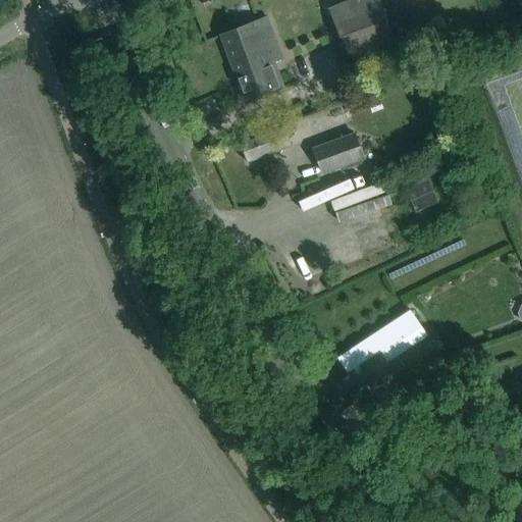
[(352,18),(336,24),(353,68),(399,50),(383,10),(379,0),(351,0),(346,2),(352,18)]
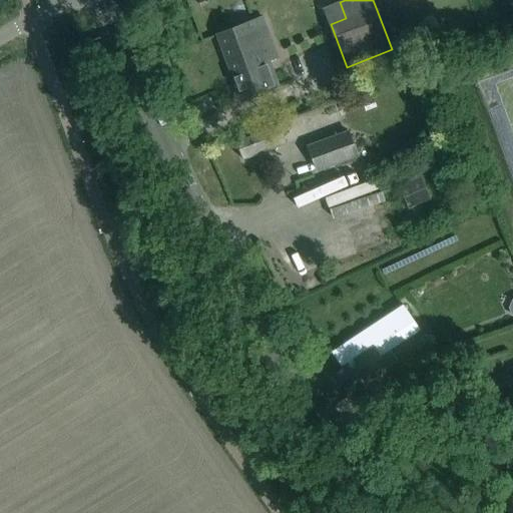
[(263,17),(235,27),(217,34),(232,74),(242,100),(279,86),(269,60),(277,57),(263,17)]
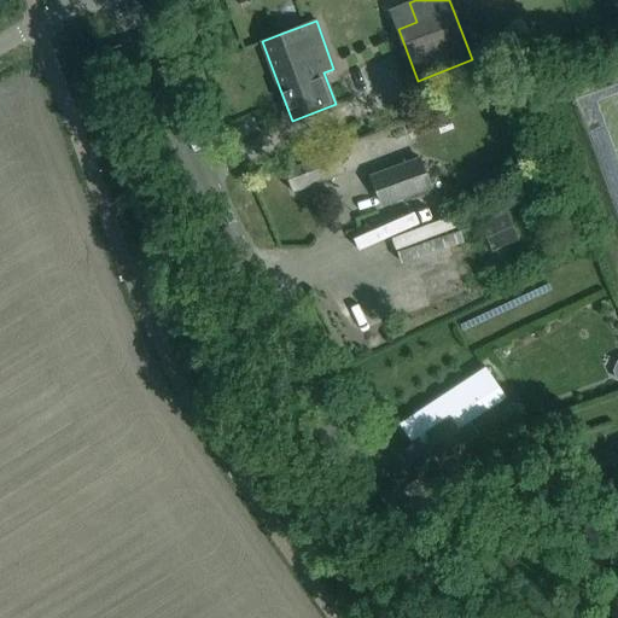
[(345,172),(336,149),(283,169),(292,192),(345,172)]
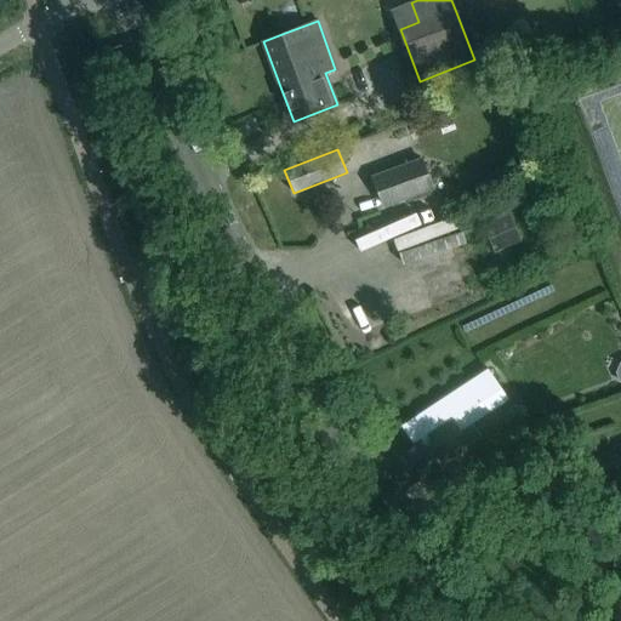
[(433,188),(422,158),(371,176),(382,206),(433,188)]
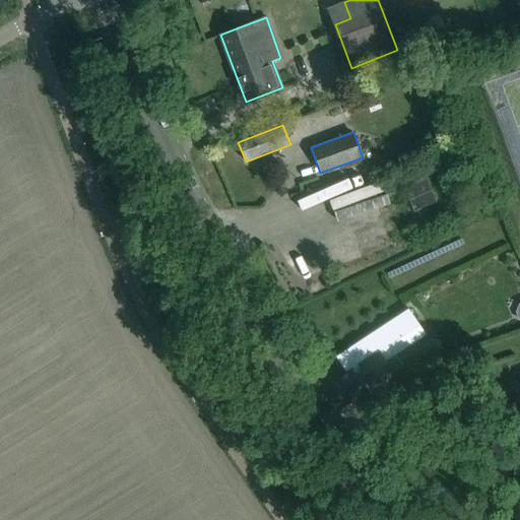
[(408,308),(352,345),(336,356),(346,373),(330,384),(343,403),(402,365),(395,353),(426,333),(408,308)]
